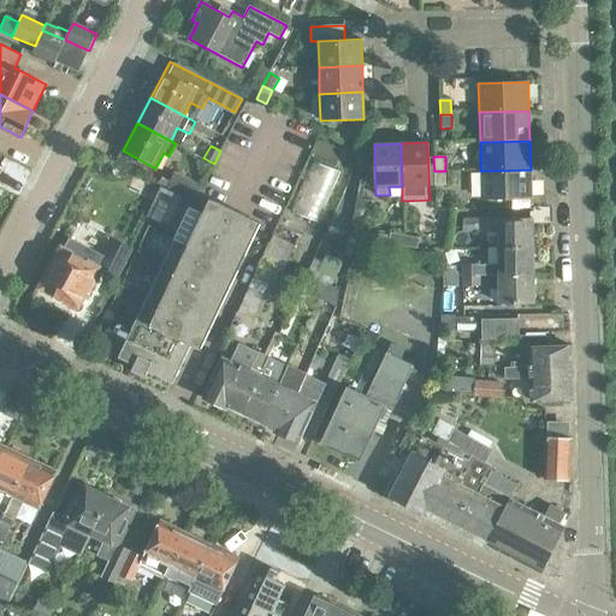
[(481,200),(531,199),(531,170),(480,171),(481,200)]
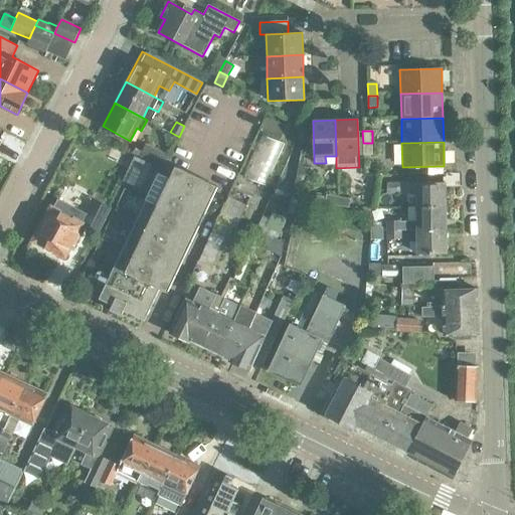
[(363,155),(372,155),(372,143),(363,143),(363,155)]
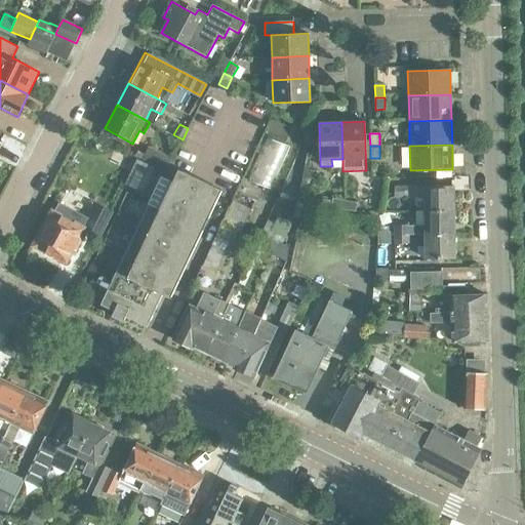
[(165,172),(171,160),(147,147),(139,160),(157,168),(165,172)]
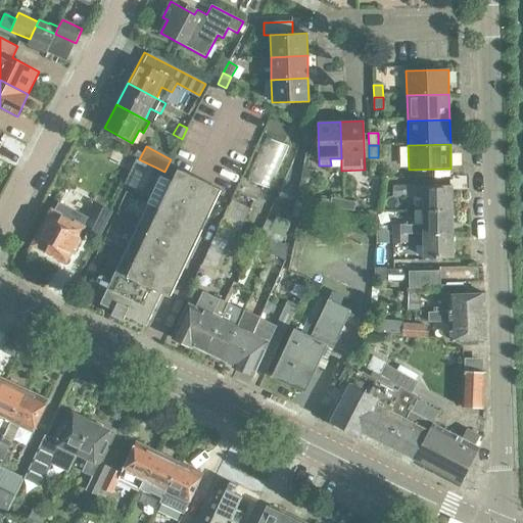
[(138,158),(126,184),(144,193),(156,168),(139,159),(138,158)]
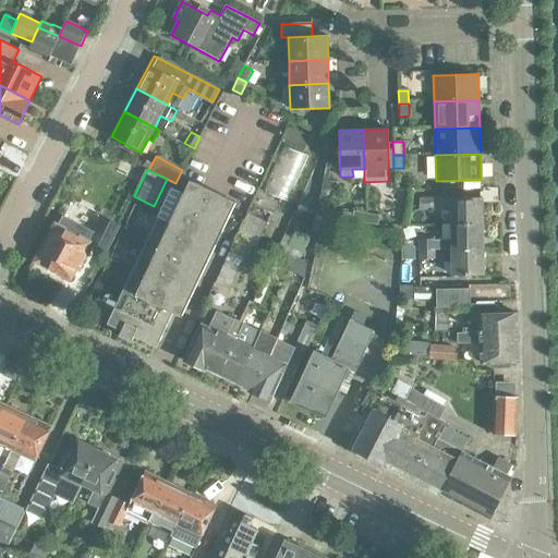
[(159,216),(108,324),(122,330),(120,336),(132,342),(135,337),(157,348),(174,313),(183,316),(237,202),(193,181),(184,199),(173,194),(162,218),(159,216)]
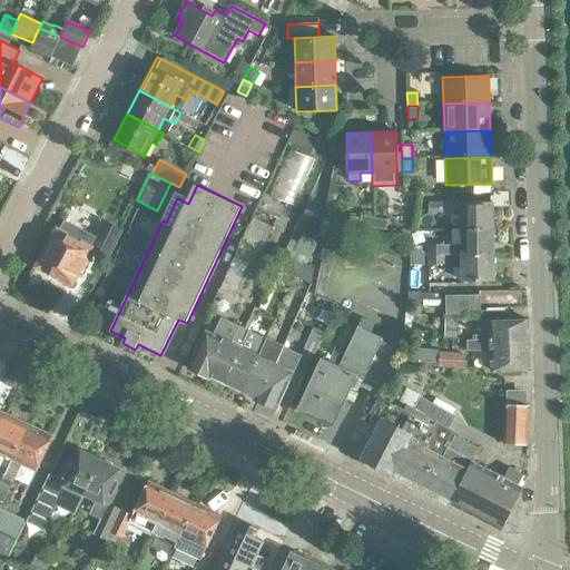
[(463,229),(493,228),(493,202),(462,203),(463,229)]
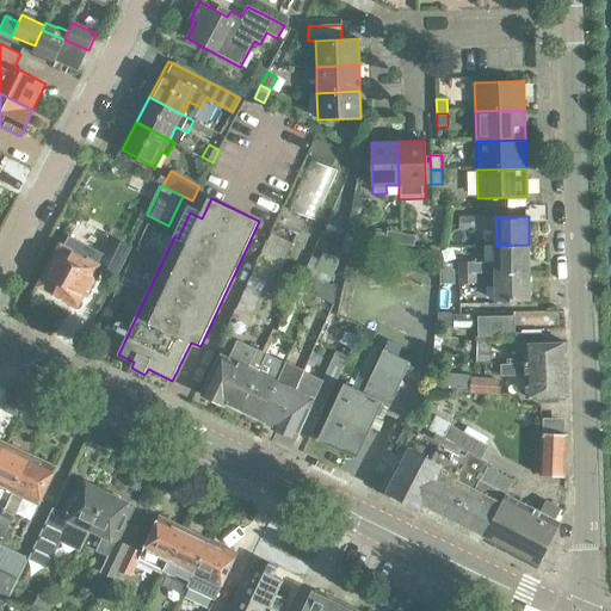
[(461,232),(476,232),(475,217),(460,218),(461,232)]
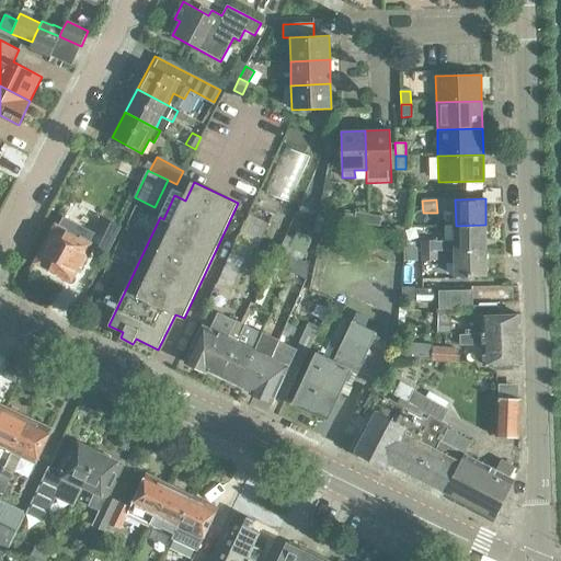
[(366,225),(368,215),(355,212),(355,215),(345,213),(344,220),(366,225)]
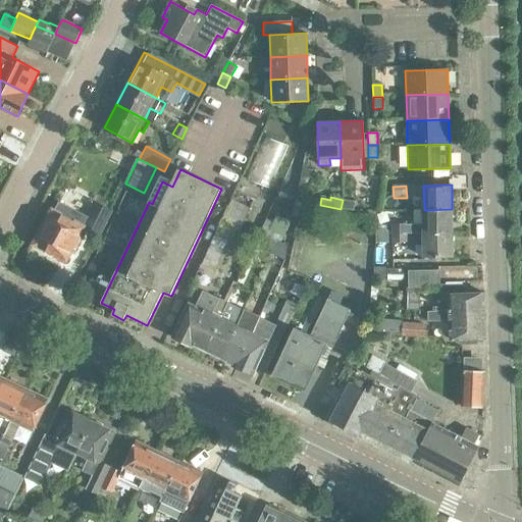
[(241,230),(252,206),(232,198),(197,276),(211,283),(237,228),(241,230)]
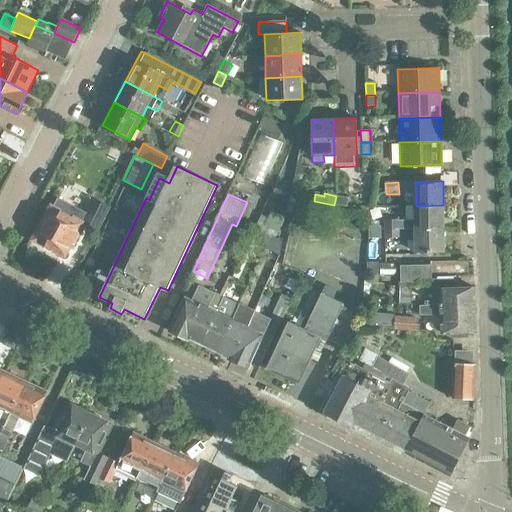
[(346,207),(348,198),(336,196),(334,205),(346,207)]
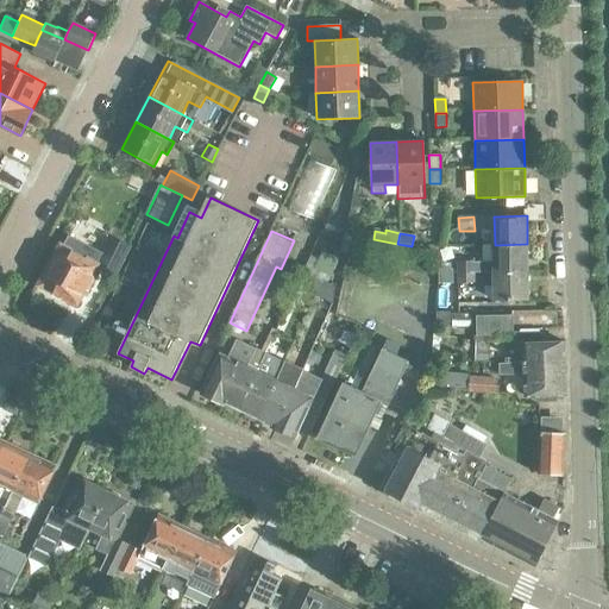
[(100,256),(95,267),(96,267),(113,275),(119,263),(127,245),(110,237),(101,255),(100,256)]
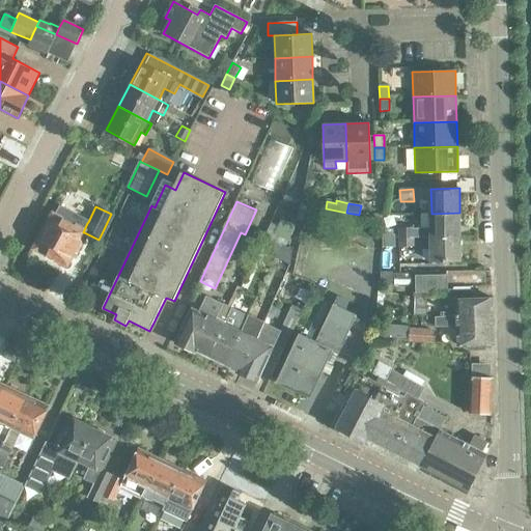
[(52,213),(35,247),(67,262),(68,262),(75,250),(83,232),(87,223),(88,222),(59,207),(58,207),(55,215),(52,213)]
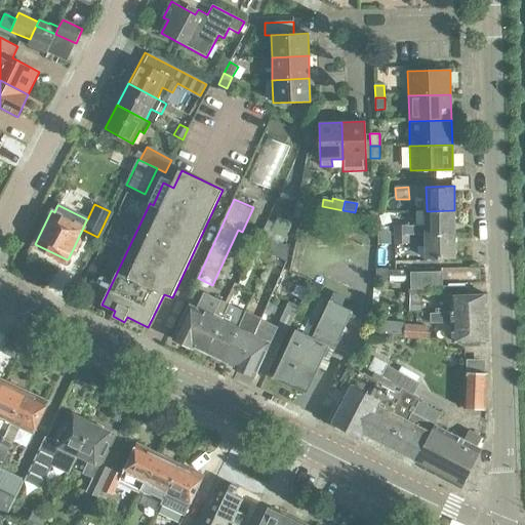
[(410,236),(427,235),(454,235),(454,210),(427,211),(427,226),(410,227),(410,236)]
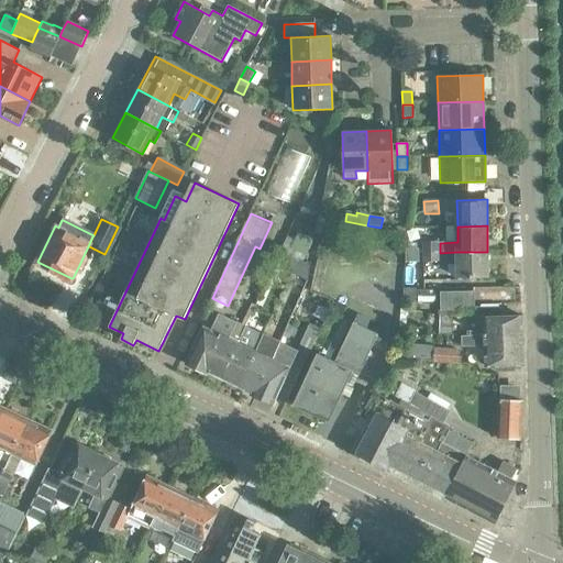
[(312,249),(310,247),(313,241),(299,234),(293,247),(289,253),(299,258),(306,262),(312,249)]
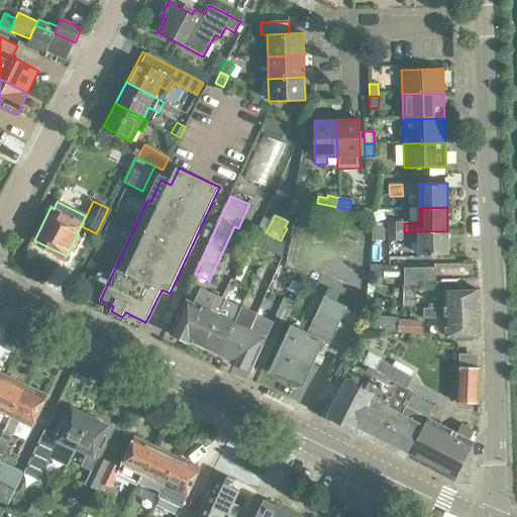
[(389,232),(404,232),(404,223),(389,223),(389,232)]
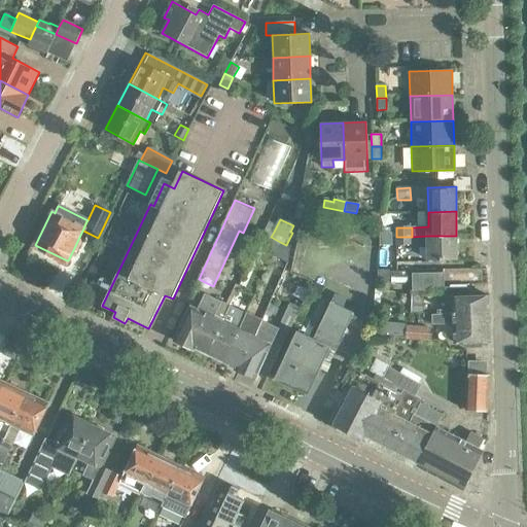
[(275,251),(280,242),(271,237),(264,234),(261,238),(258,244),(275,251)]
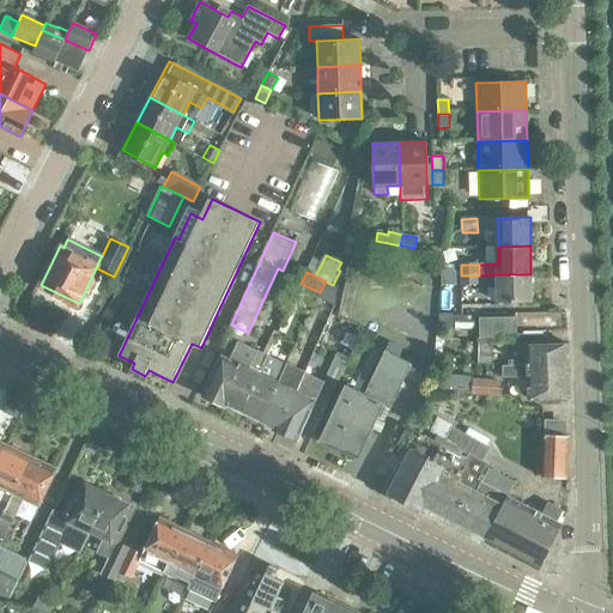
[(444,272),(444,284),(456,284),(456,272),(444,272)]
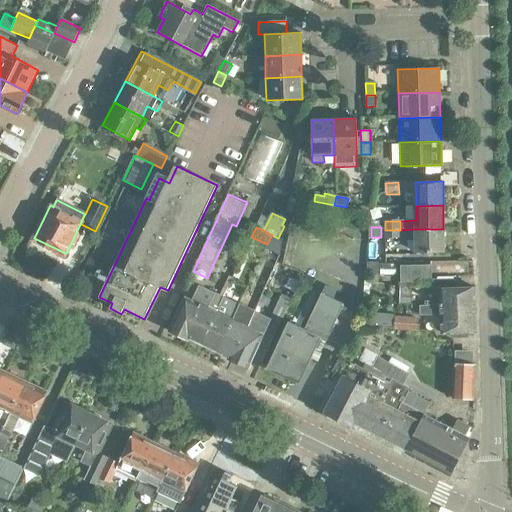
[(417,253),(443,252),(443,229),(416,229),(417,253)]
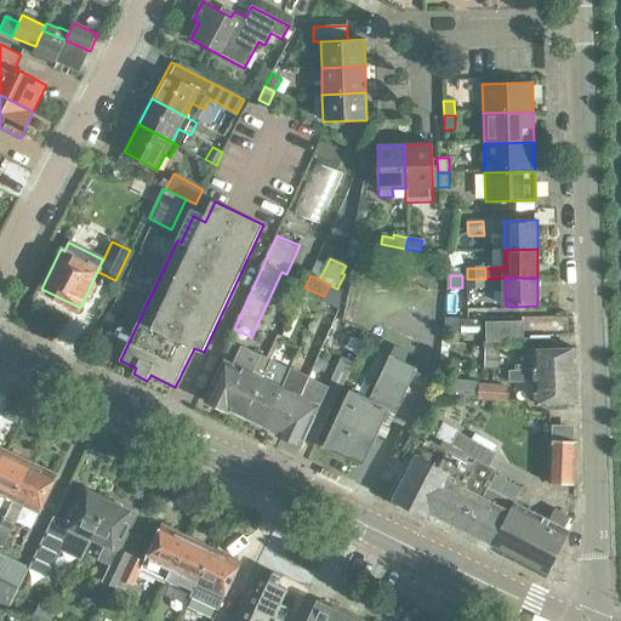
[(468,290),(485,289),(485,279),(467,279),(468,290)]
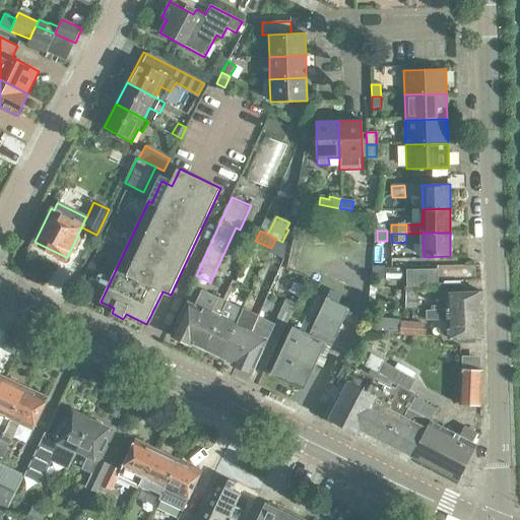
[(285,258),(285,257),(287,244),(282,242),(276,239),(271,248),(270,251),(285,258)]
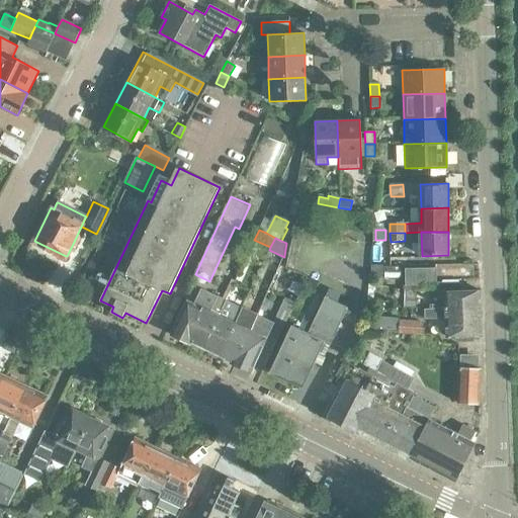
[(98,249),(106,253),(110,244),(104,241),(102,240),(98,249)]
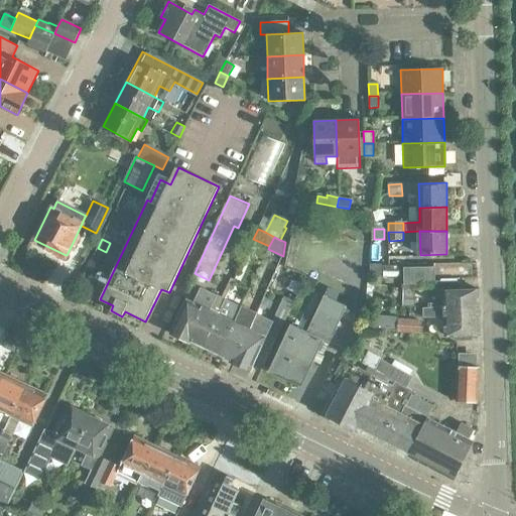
[(90,260),(85,271),(92,274),(97,263),(90,260)]
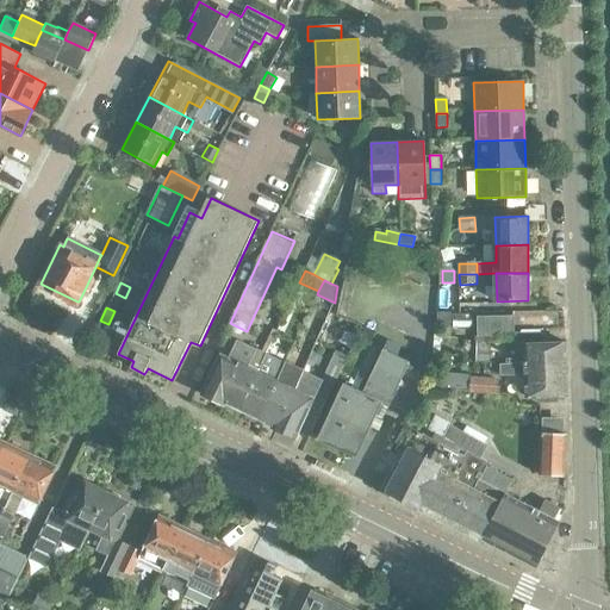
[(490,336),(512,336),(512,316),(477,317),(477,336),(477,337),(490,336)]
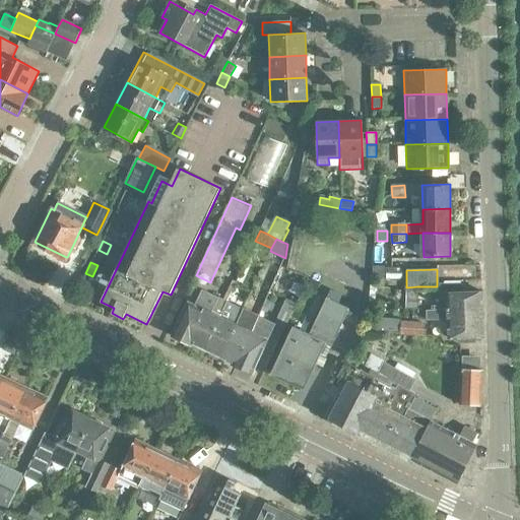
[(312,279),(308,287),(316,291),(320,283),(312,279)]
